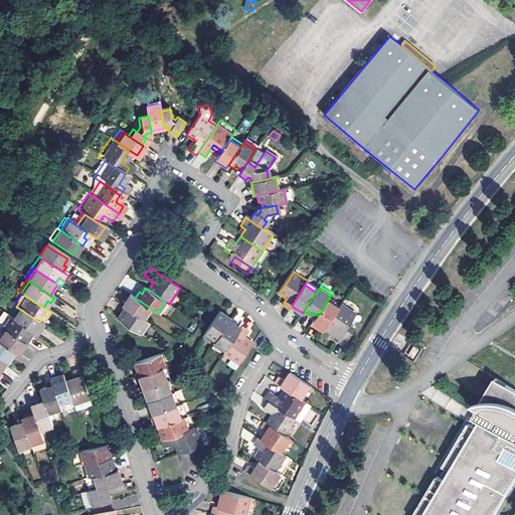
[(145,320),(152,309),(135,298),(131,295),(128,300),(124,307),(126,308),(145,320)]
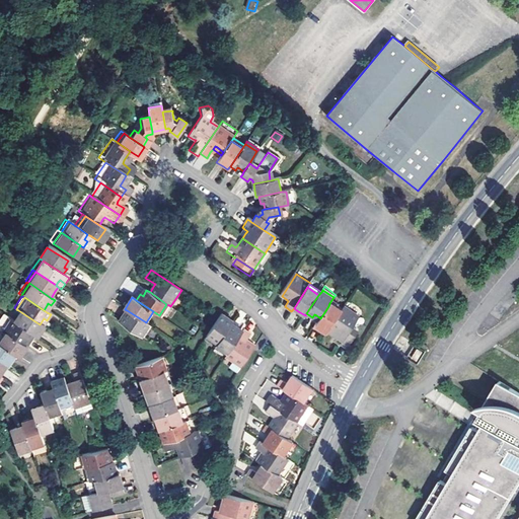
[(166,304),(159,315),(161,317),(169,305),(166,304)]
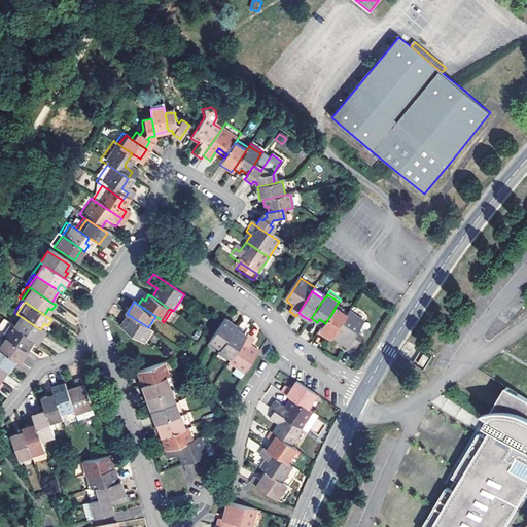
[(325,323),(323,325),(317,336),(321,339),(323,336),(325,338),(330,341),(331,339),(346,316),(341,312),(339,315),(334,311),(325,323)]
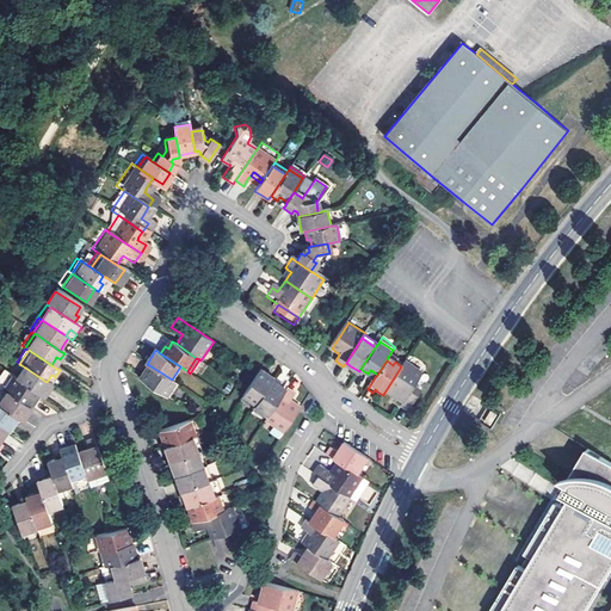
[(12,378),(36,394),(39,395),(42,397),(48,390),(43,388),(45,386),(48,382),(47,382),(22,365),(12,378)]
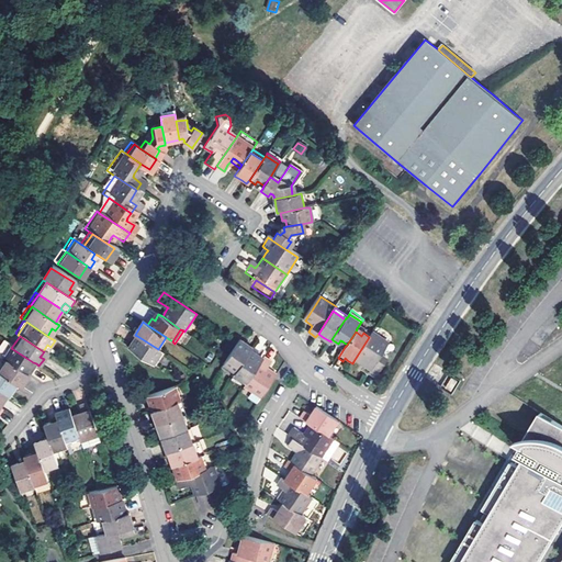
[(158,349),(137,336),(132,344),(135,346),(134,347),(132,350),(154,366),(163,352),(161,351),(158,349)]
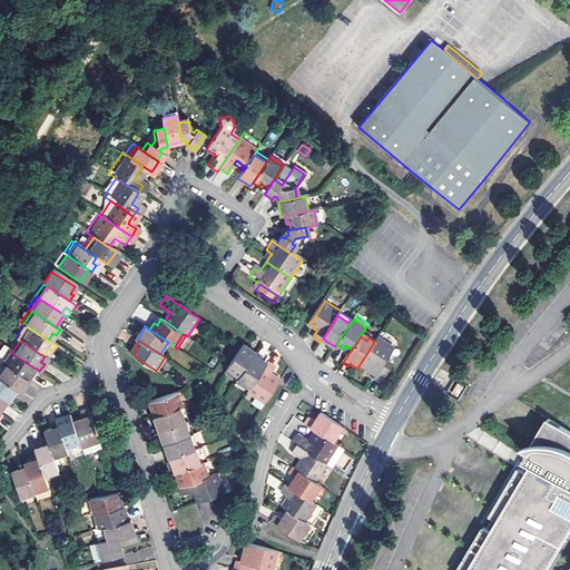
[(375,341),(374,342),(359,366),(366,372),(370,369),(372,370),(377,374),(375,377),(374,380),(381,385),(392,367),(385,362),(392,352),(375,341)]
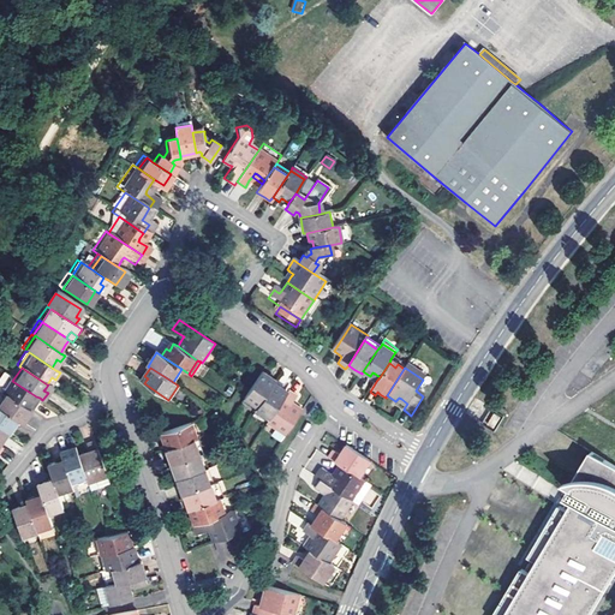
[(185,371),(181,369),(173,382),(177,384),(185,371)]
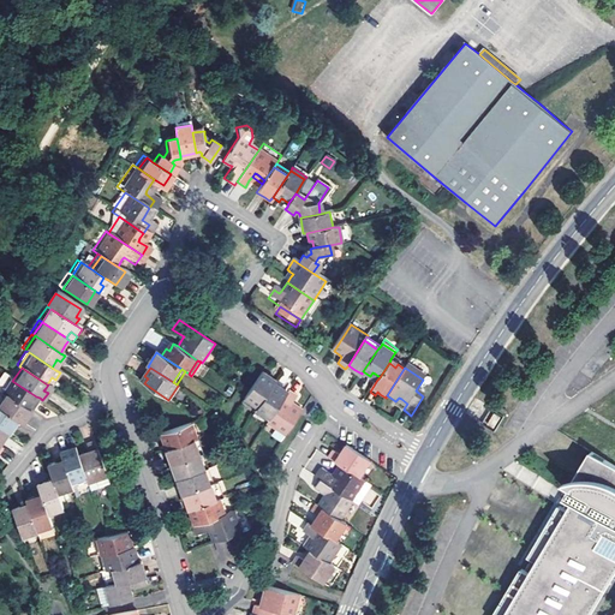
[(244,400),(258,410),(275,384),(278,382),(270,377),(268,381),(266,378),(261,375),(244,400)]
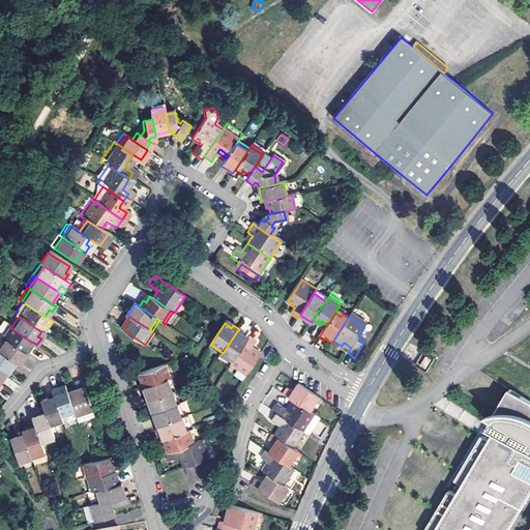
[(6,325),(0,332),(0,337),(1,339),(9,326),(6,325)]
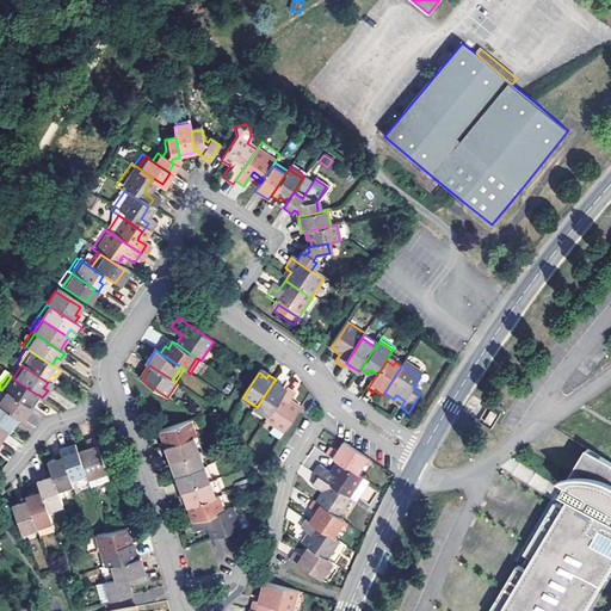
[(11,376),(1,390),(30,409),(34,403),(31,401),(32,399),(36,394),(12,378),(11,376)]
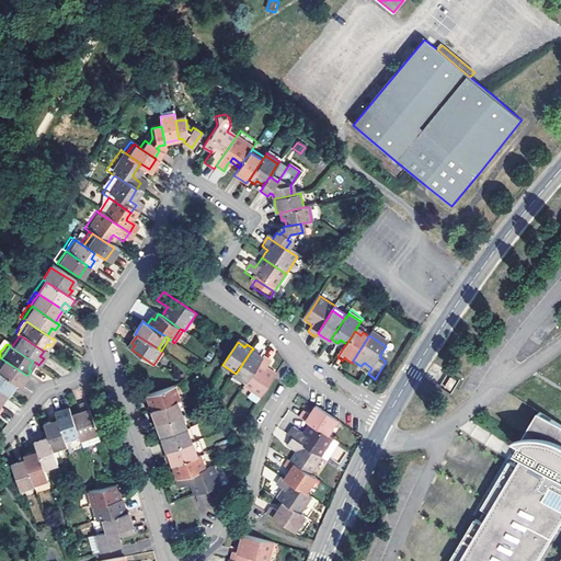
[(251,351),(236,374),(235,375),(248,384),(262,363),(258,359),(255,357),(258,355),(251,351)]
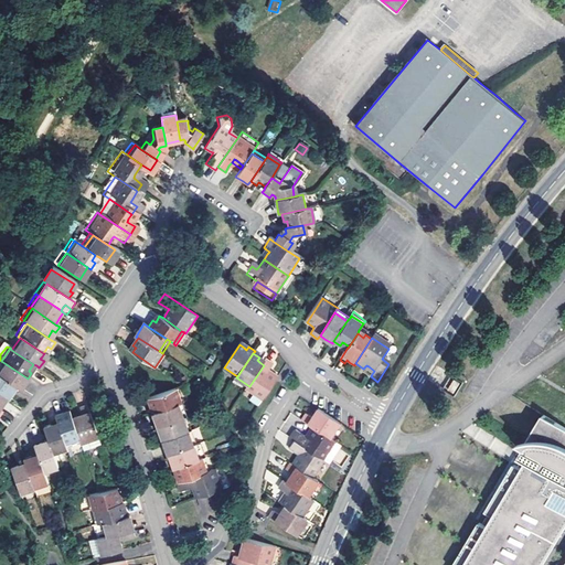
[(163,354),(155,368),(158,369),(167,356),(163,354)]
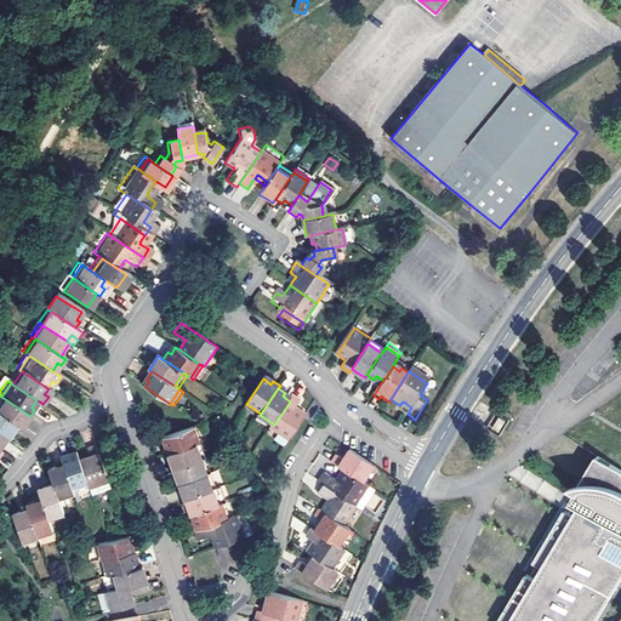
[(0,396),(0,414),(16,426),(21,428),(28,419),(30,416),(1,397),(0,396)]
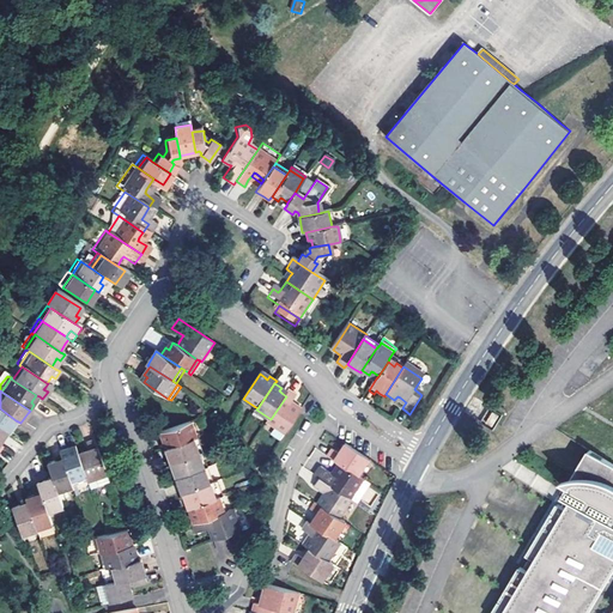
[(289,393),(286,396),(271,419),(268,422),(267,424),(285,436),(302,411),(295,407),(292,405),(297,398),(289,392),(289,393)]
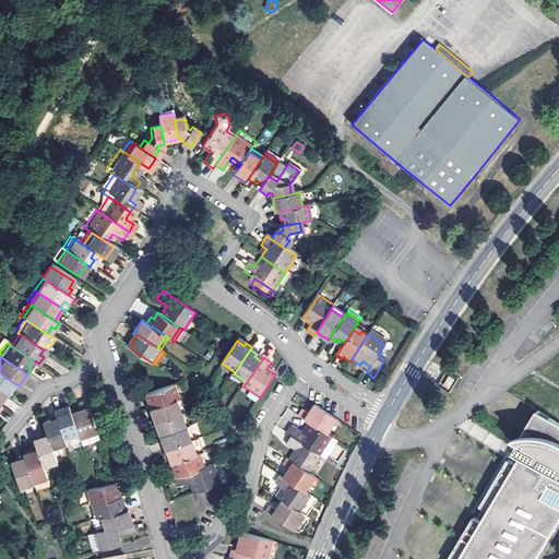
[(363,361),(359,365),(368,370),(370,367),(365,363),(363,361)]
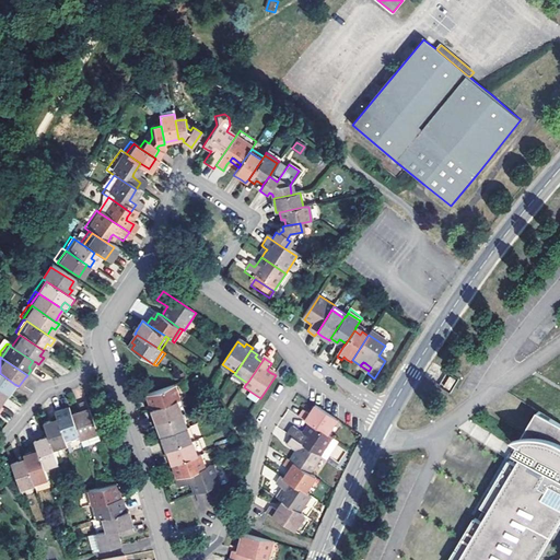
[(222,364),(220,366),(233,376),(234,374),(235,373),(222,364)]
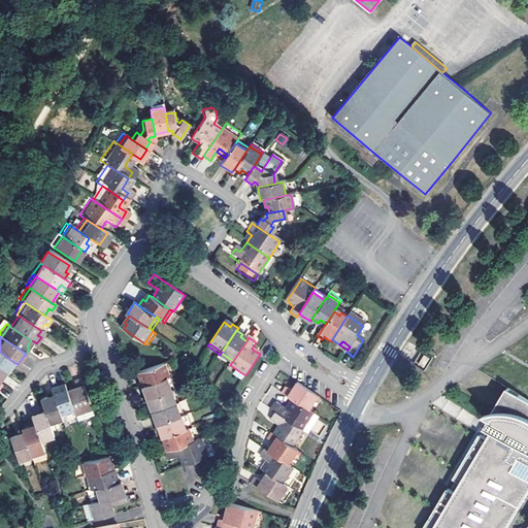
[(0,368),(3,370),(5,373),(6,373),(10,366),(13,362),(0,352),(0,368)]
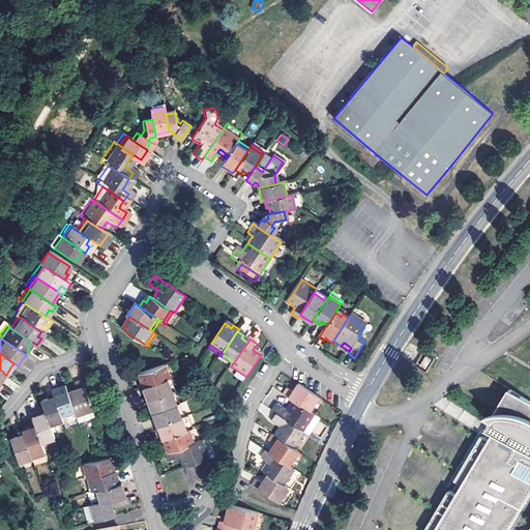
[(221,356),(232,364),(234,362),(222,354),(221,356)]
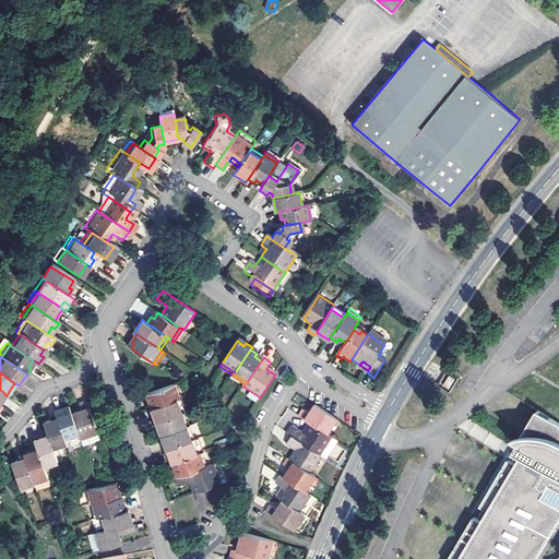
[(449,390),(454,379),(448,376),(442,387),(449,390)]
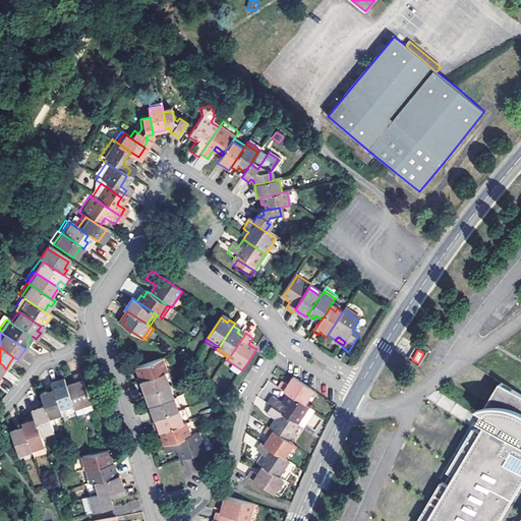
[(134,375),(137,382),(160,373),(162,372),(160,367),(158,368),(155,361),(132,369),(134,375)]
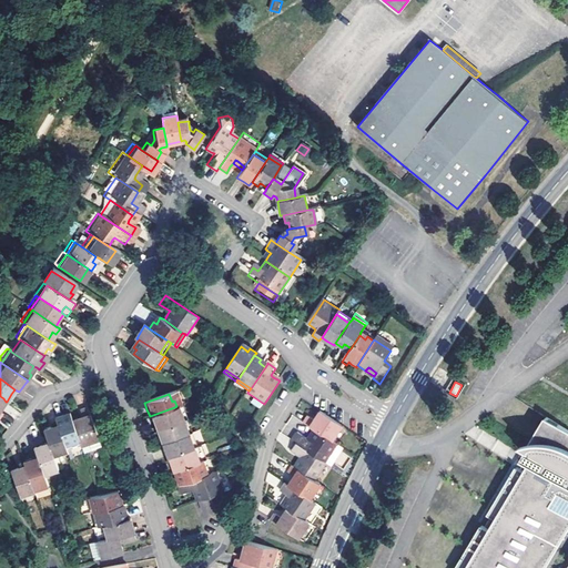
[(174,407),(180,421),(184,419),(179,405),(176,406),(174,407)]
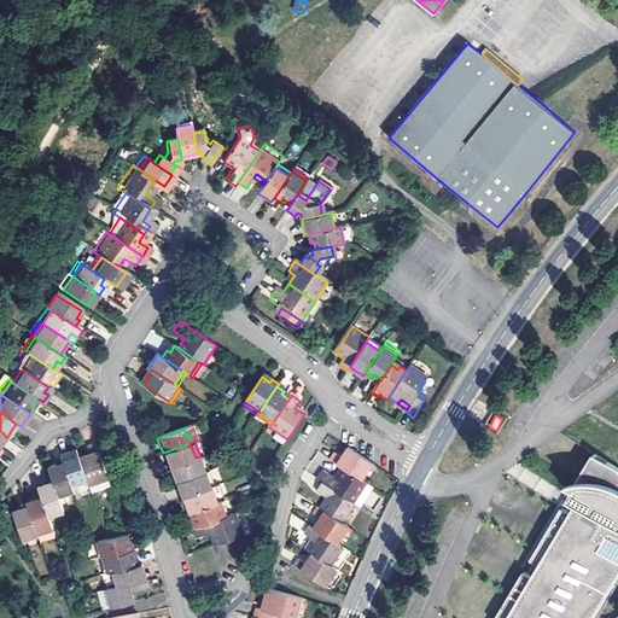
[(190,443),(163,453),(165,460),(168,467),(196,458),(190,443)]
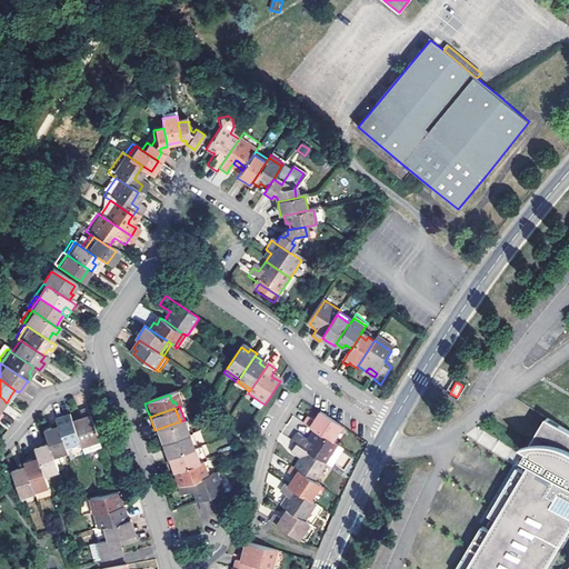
[(82,449),(100,442),(89,411),(82,415),(85,420),(82,421),(73,423),(80,445),(82,448),(82,449)]
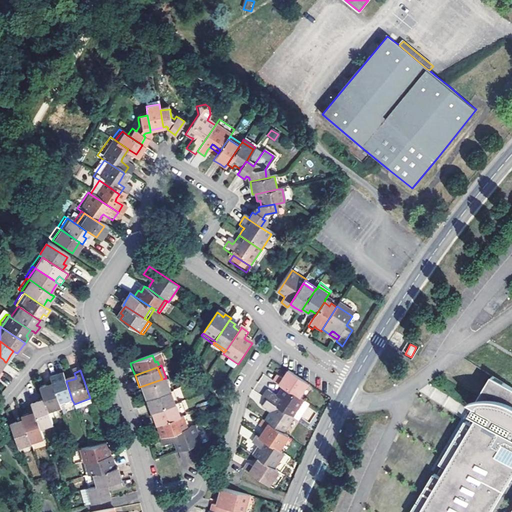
[(277,382),(285,387),(301,398),(310,384),(291,371),(287,377),(286,379),(282,376),(277,382)]
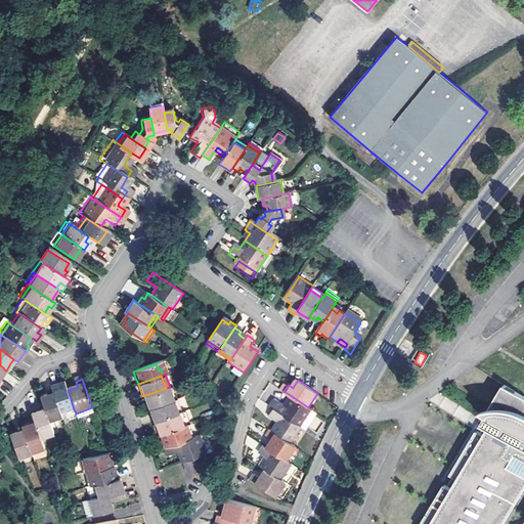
[(52,388),(53,393),(61,413),(74,409),(68,390),(66,386),(62,387),(60,388),(59,385),(52,388)]
